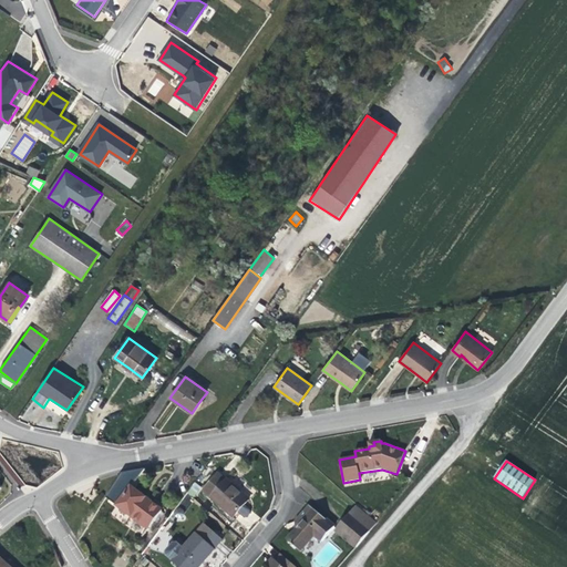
[(249,500),(226,480),(225,481),(217,474),(203,491),(234,517),(238,513),(244,518),(247,518),(250,514),(250,511),(245,505),(249,500)]
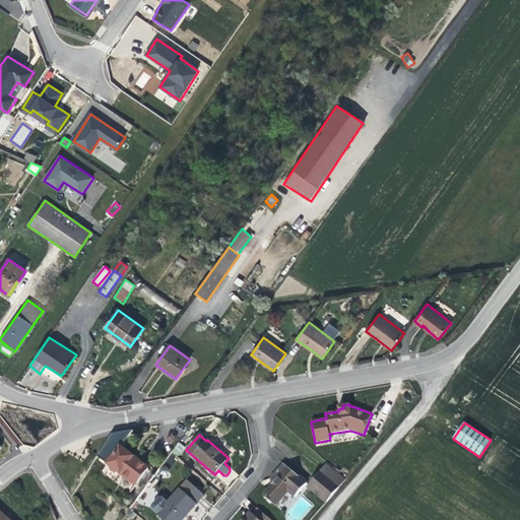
[(180,457),(186,446),(178,442),(172,452),(180,457)]
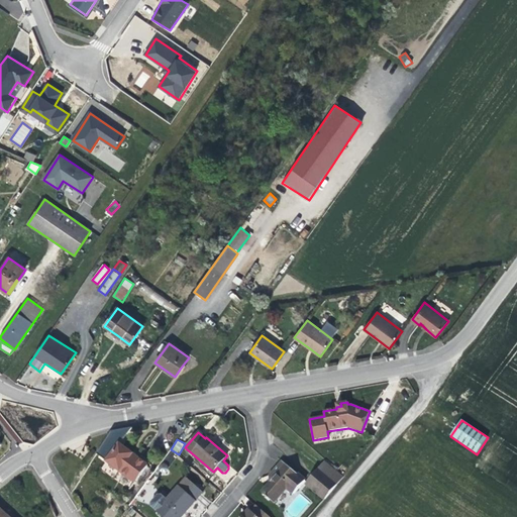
[(134,483),(147,466),(135,455),(119,444),(106,461),(109,464),(109,467),(114,470),(116,470),(134,483)]
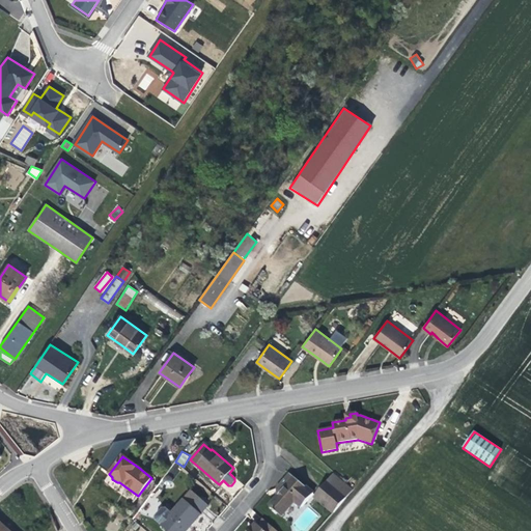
[(302,507),(313,494),(289,474),(276,488),(277,495),(278,496),(275,500),(269,506),(280,516),(294,501),(302,507)]
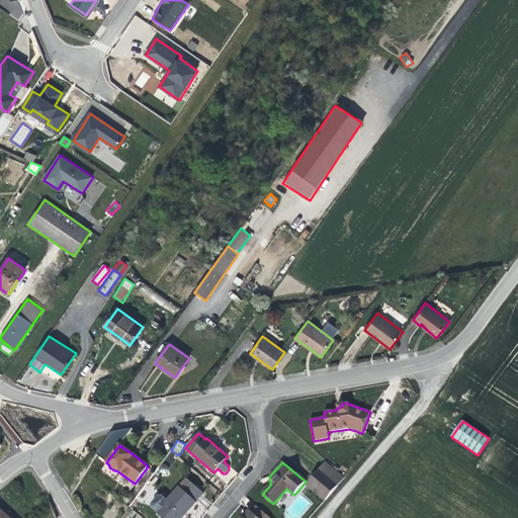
[(325,500),(344,479),(325,462),(307,485),(325,500)]
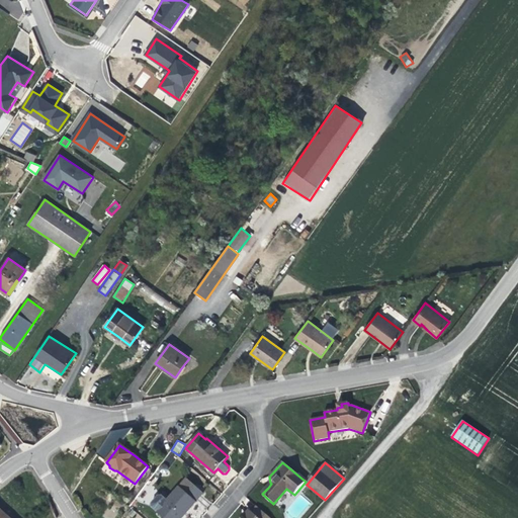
[(180,517),(185,513),(203,493),(187,479),(157,513),(162,517),(180,517)]
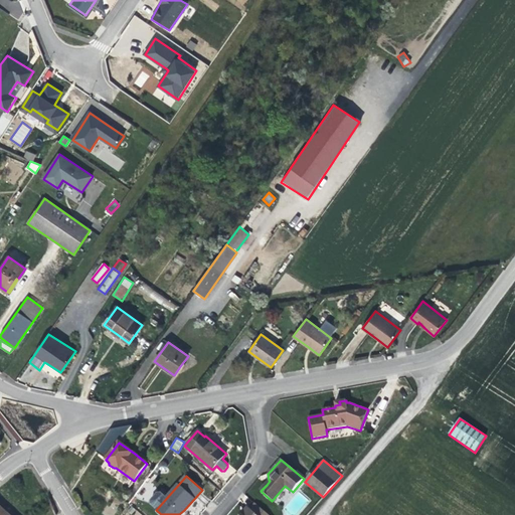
[(156,510),(166,498),(159,492),(149,503),(156,510)]
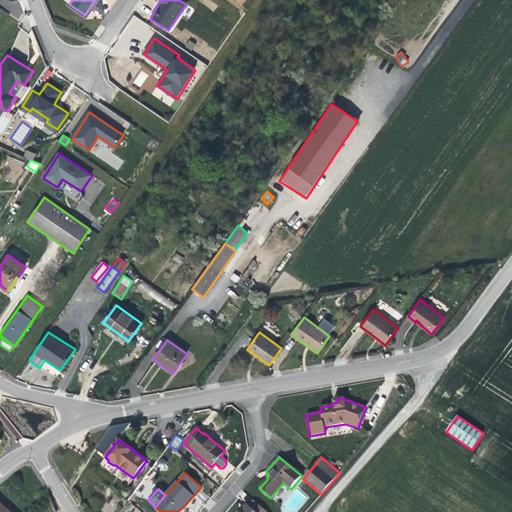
[(266,511),(254,501),(249,507),(246,504),(239,511),(238,511),(266,511)]
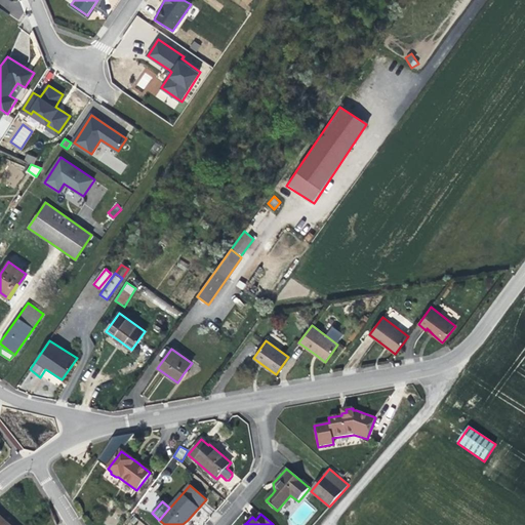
[(0,524),(11,524),(0,515),(0,524)]
